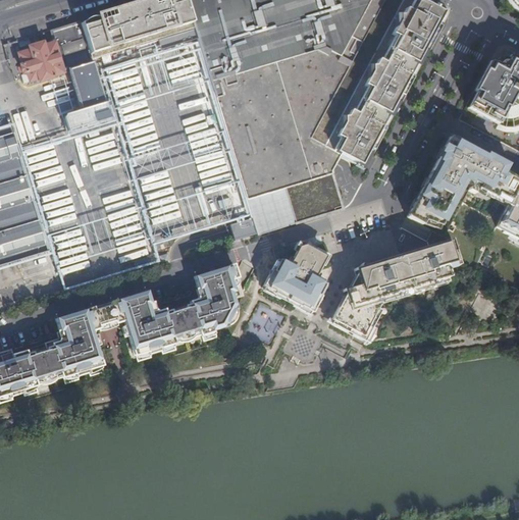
[(93,18),(83,21),(93,57),(195,27),(187,0),(147,0),(105,12),(108,20),(100,23),(93,18)]
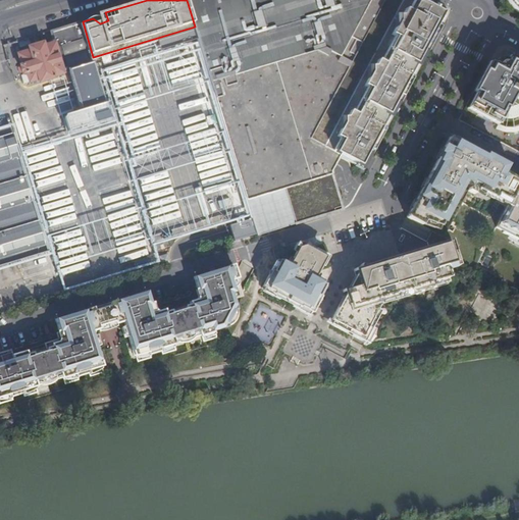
[(339,154),(359,165),(366,153),(369,153),(381,130),(379,128),(394,103),(396,104),(410,80),(407,78),(420,53),(423,54),(437,28),(434,27),(443,12),(420,0),(187,0),(195,27),(204,55),(216,95),(247,198),(330,173),(332,170),(330,168),(339,154)]
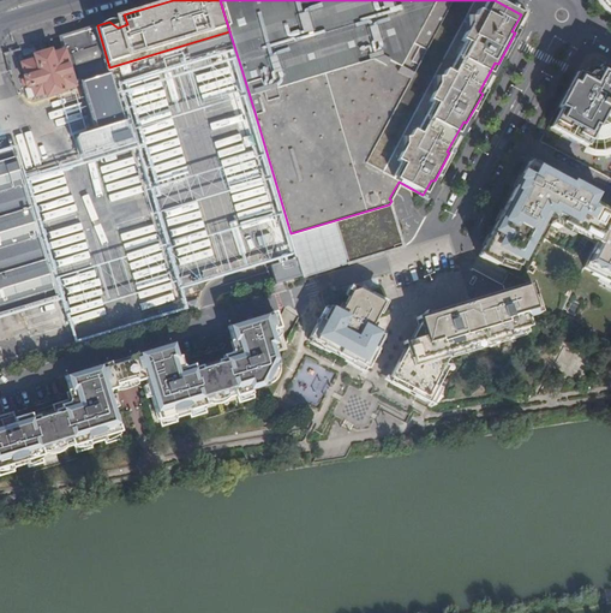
[(97,25),(96,23),(64,34),(67,46),(55,51),(54,47),(39,52),(39,55),(24,59),(28,72),(25,73),(29,84),(34,83),(36,90),(70,79),(109,67),(97,25)]
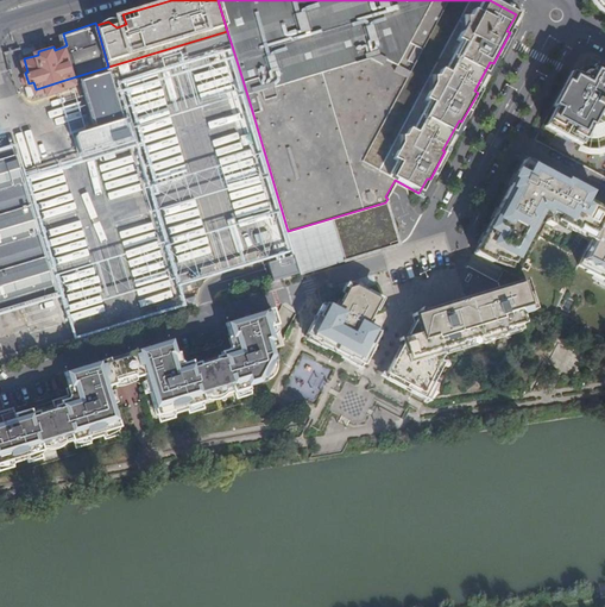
[(69,79),(36,89),(37,92),(49,88),(50,93),(64,88),(63,86),(82,80),(98,127),(79,133),(76,138),(81,154),(131,139),(108,67),(69,79)]
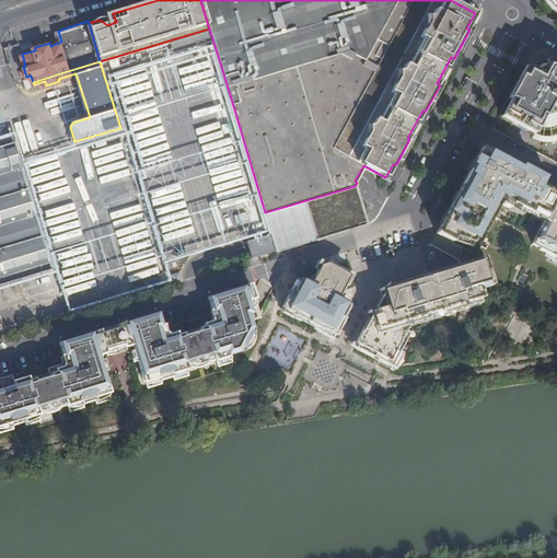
[(547,78),(537,72),(534,70),(517,103),(519,104),(510,120),(543,139),(552,121),(556,120),(556,66),(555,65),(553,68),(547,78)]
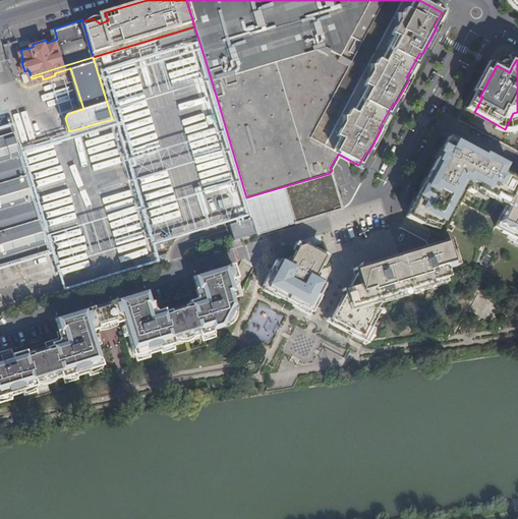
[(502,65),(500,67),(509,72),(514,63),(510,62),(506,63),(502,65)]
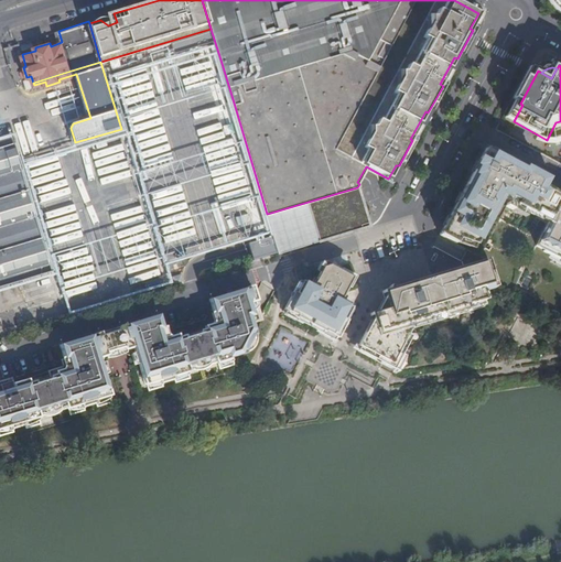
[(0,284),(54,268),(17,143),(0,148),(0,284)]
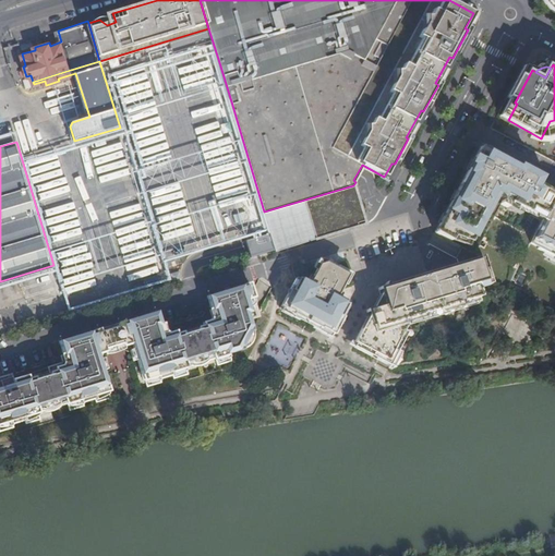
[(462,245),(473,252),(494,216),(523,230),(533,214),(546,220),(554,204),(554,190),(540,183),(543,178),(523,168),(521,172),(510,167),(513,162),(484,147),(475,164),(478,165),(471,174),(470,174),(438,232),(462,245)]
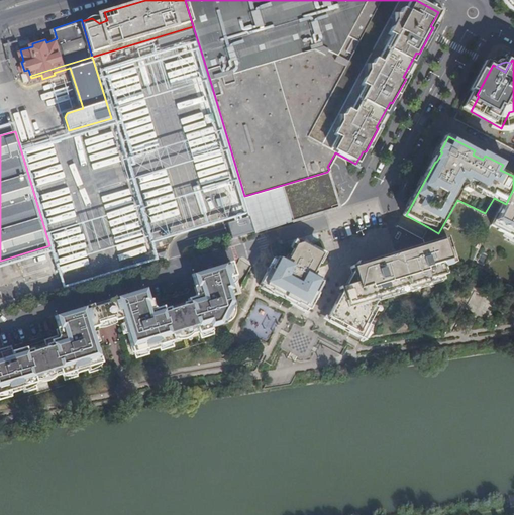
[(255,231),(339,206),(328,173),(317,176),(245,198),(255,231)]
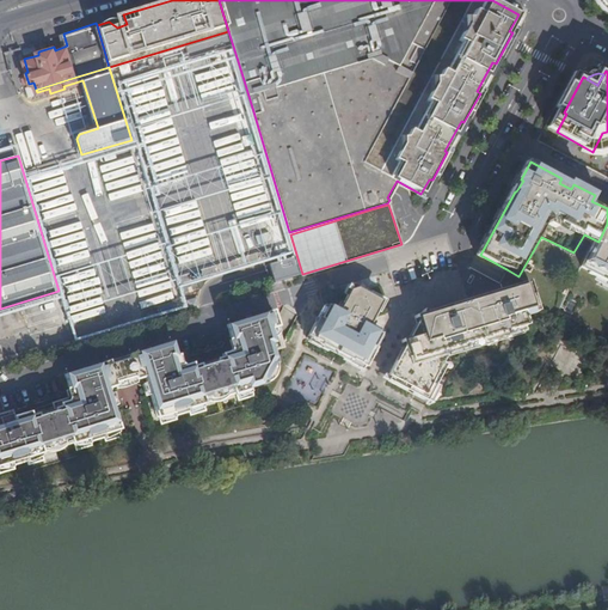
[(607,224),(599,242),(585,266),(595,270),(593,273),(601,278),(607,280),(607,224)]
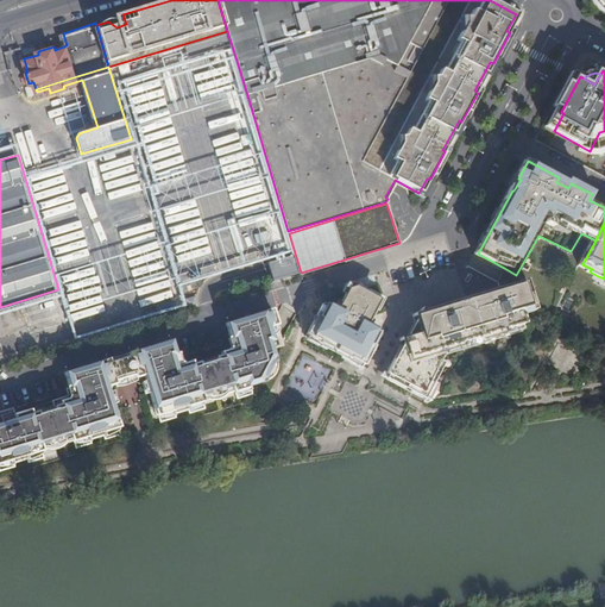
[(459,340),(523,321),(527,319),(527,315),(524,307),(531,306),(536,305),(528,277),(523,279),(516,275),(504,268),(497,280),(498,286),(477,293),(478,299),(434,313),(427,308),(422,306),(421,308),(414,311),(415,318),(418,330),(408,333),(401,335),(403,342),(386,371),(413,385),(411,388),(427,396),(442,367),(439,364),(445,354),(453,338),(459,340)]
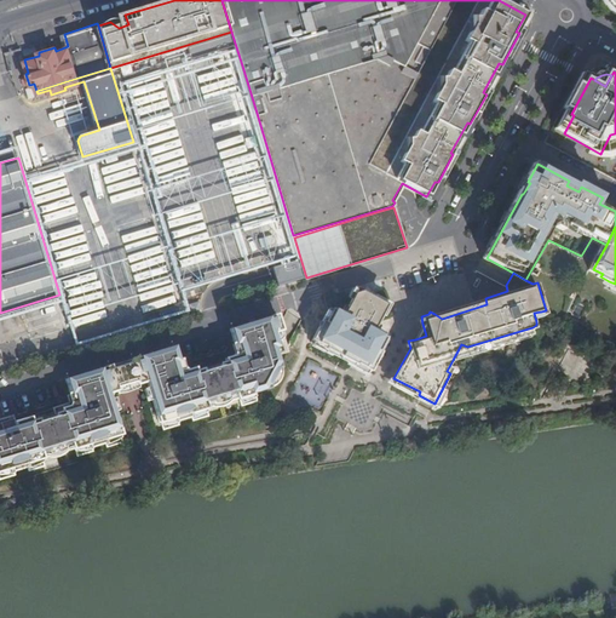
[(330,310),(317,338),(372,366),(386,339),(381,337),(385,331),(374,326),(390,295),(362,280),(360,284),(357,284),(344,309),(338,307),(335,313),(330,310)]
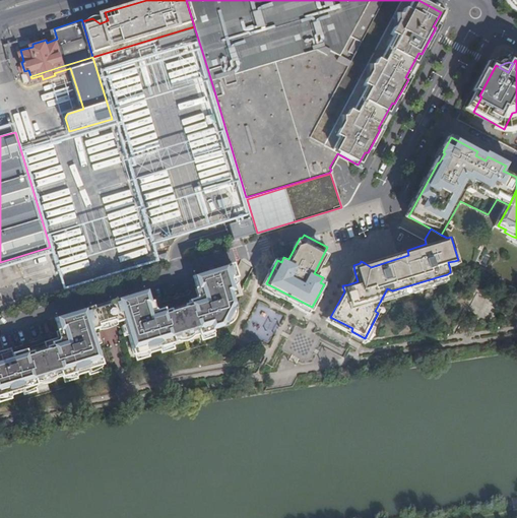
[(408,255),(407,250),(365,263),(371,267),(408,255)]
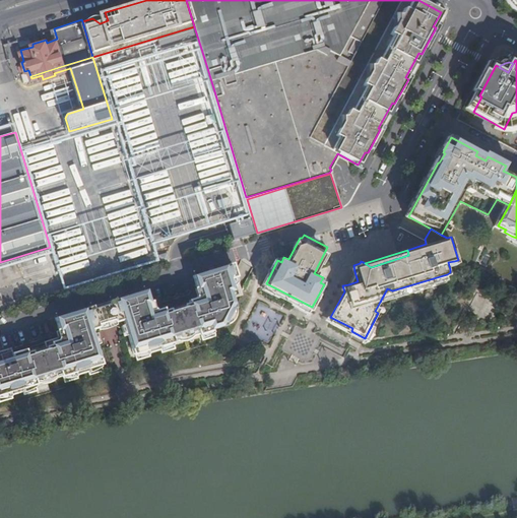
[(228,275),(236,301),(237,299),(244,297),(235,264),(198,276),(200,283),(205,282),(228,275)]
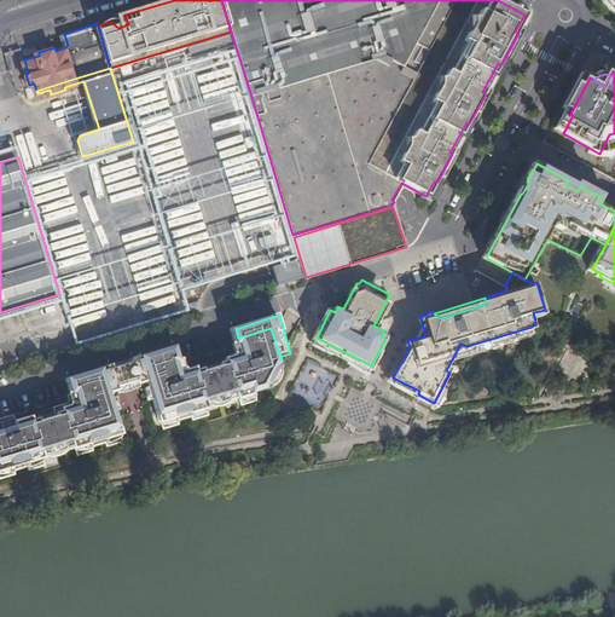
[(425,335),(422,323),(418,332),(415,339),(425,335)]
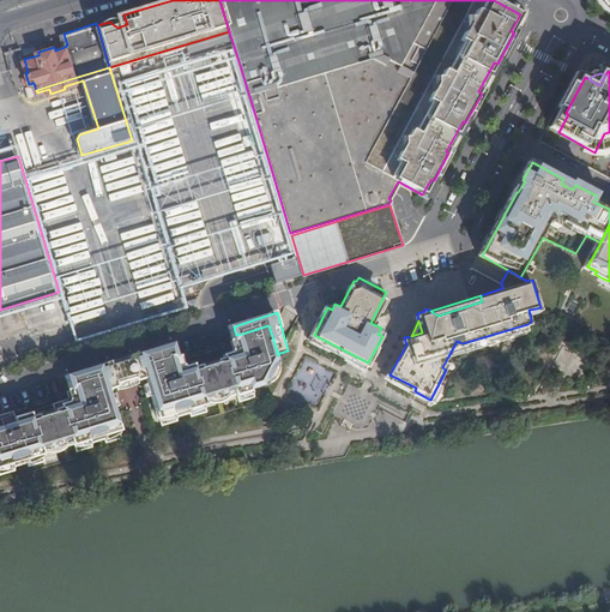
[(530,333),(527,324),(463,343),(457,341),(448,357),(530,333)]
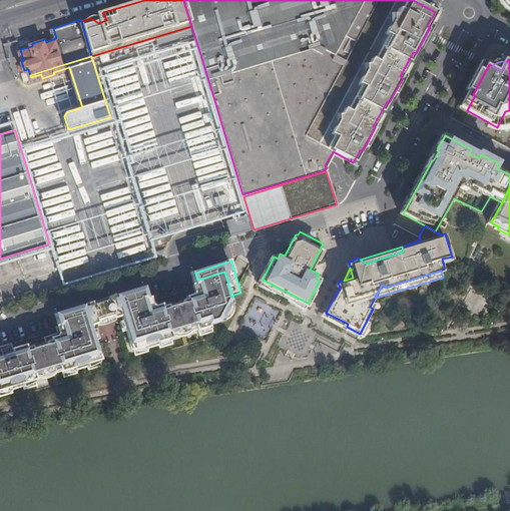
[(213,326),(221,324),(233,300),(232,297),(224,272),(202,279),(203,284),(198,285),(199,285),(200,292),(197,293),(196,293),(195,296),(189,297),(190,300),(167,307),(175,334),(198,327),(199,331),(201,330),(213,326)]
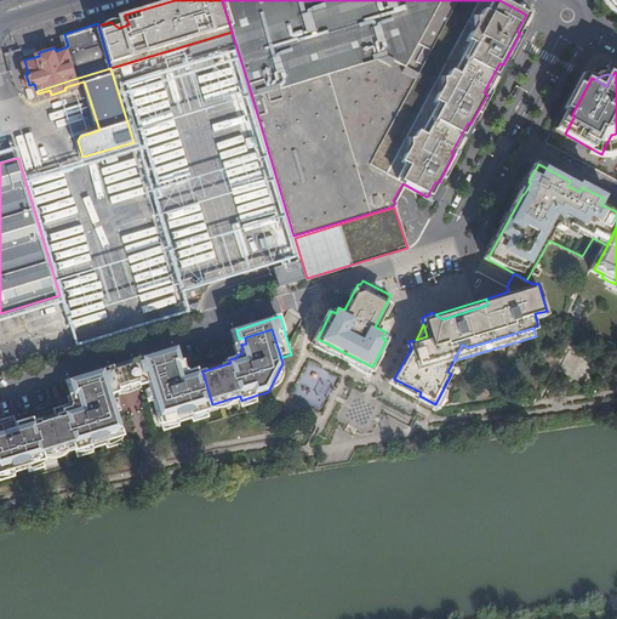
[(136,390),(142,385),(137,370),(172,361),(180,357),(177,347),(70,380),(73,390),(81,387),(81,388),(116,376),(121,392),(126,392),(131,392),(136,390)]
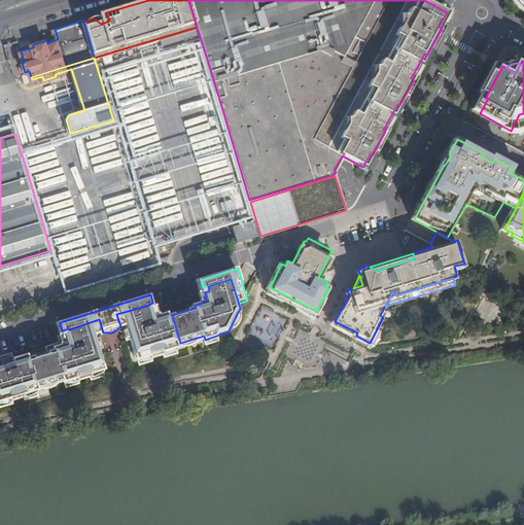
[(179,343),(180,343),(172,315),(169,316),(168,313),(161,315),(159,313),(154,314),(152,308),(151,307),(146,308),(146,306),(116,314),(120,326),(128,324),(139,359),(140,359),(151,355),(166,351),(178,347),(180,347),(179,343)]
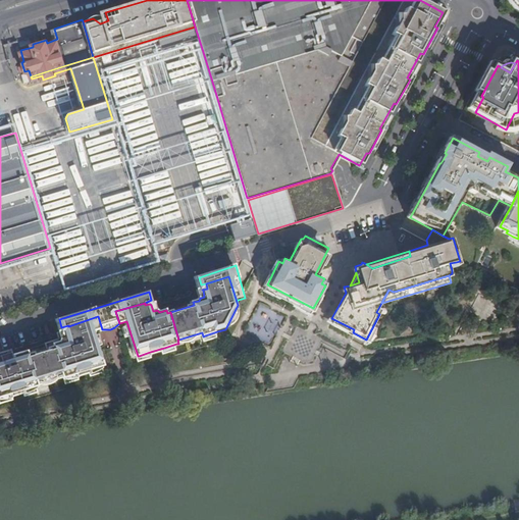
[(271,343),(282,324),(275,320),(279,312),(264,304),(249,330),(271,343)]
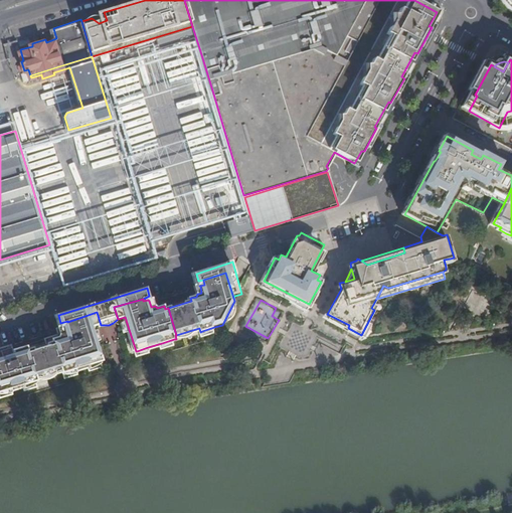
[(97,312),(67,322),(68,324),(64,325),(64,327),(66,334),(61,335),(60,338),(54,340),(55,343),(30,350),(29,347),(16,351),(15,347),(0,351),(0,391),(0,392),(2,392),(13,388),(26,384),(37,381),(39,380),(38,377),(63,369),(64,373),(66,372),(77,369),(91,364),(102,361),(104,360),(93,327),(101,325),(97,312)]
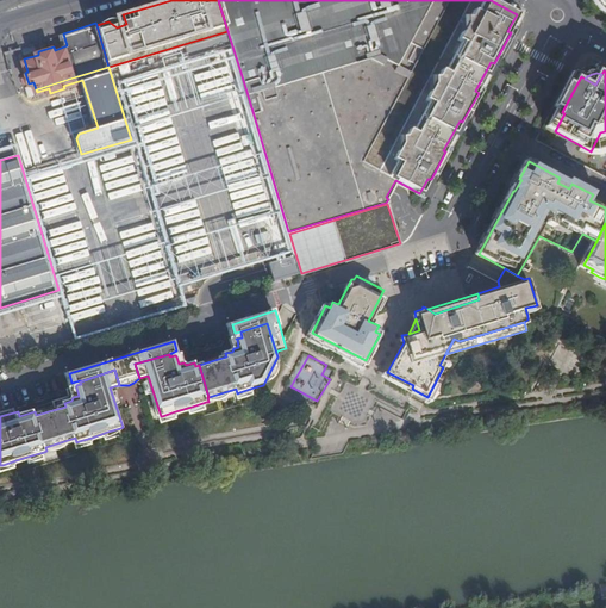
[(256,396),(254,388),(239,392),(242,399),(256,396)]
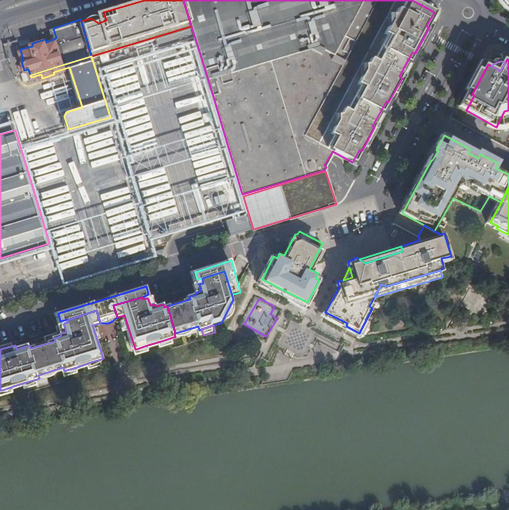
[(175,343),(173,337),(161,341),(163,347),(175,343)]
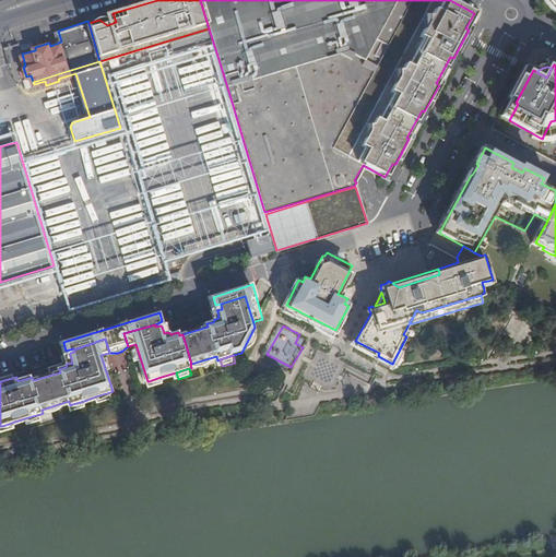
[(163,383),(161,377),(149,381),(151,387),(163,383)]
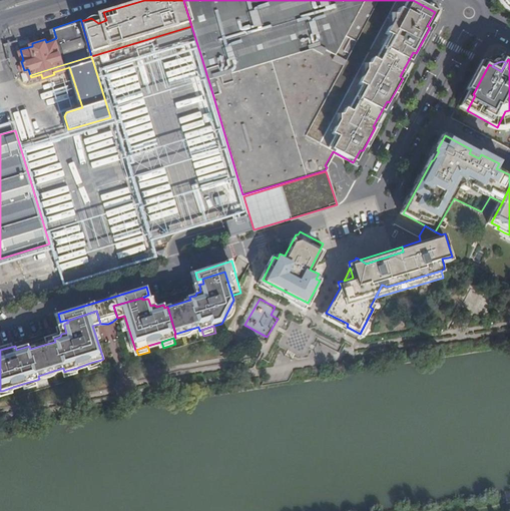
[(103,366),(101,360),(90,363),(92,370),(103,366)]
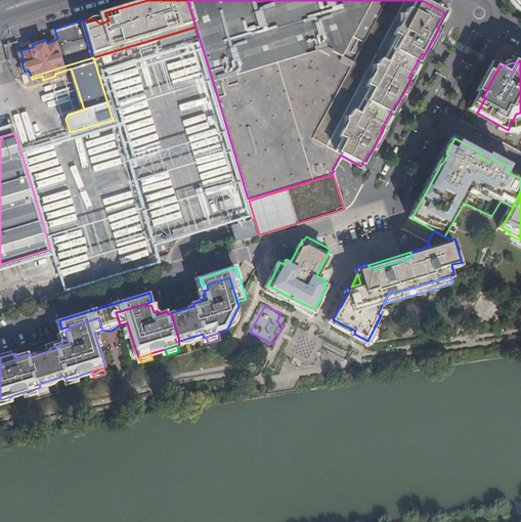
[(81,382),(79,376),(68,379),(70,386),(81,382)]
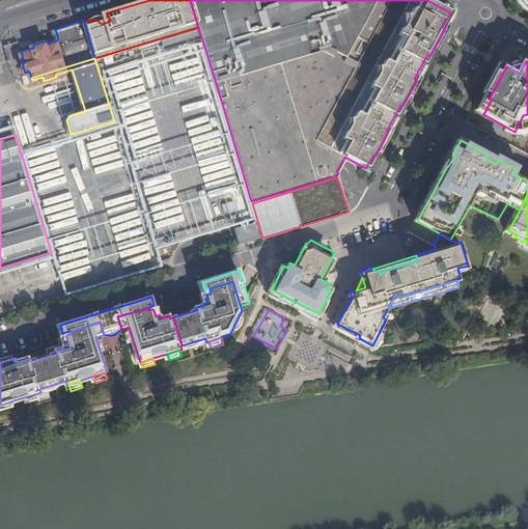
[(40,399),(38,393),(27,396),(29,404),(40,399)]
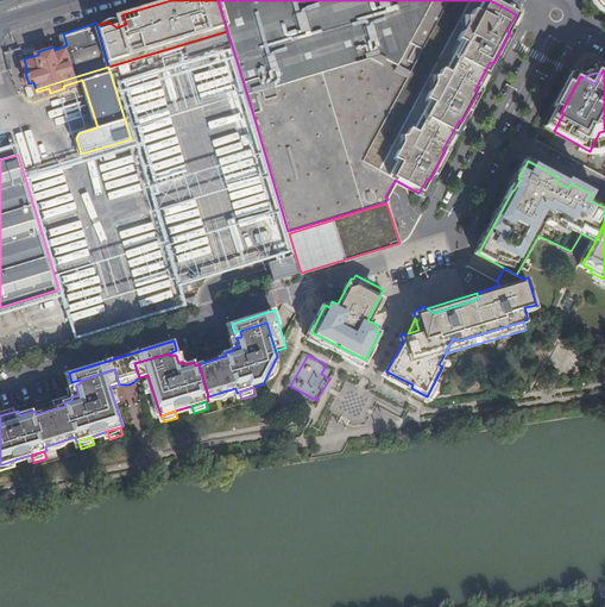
[(18,468),(16,460),(2,464),(5,471),(18,468)]
